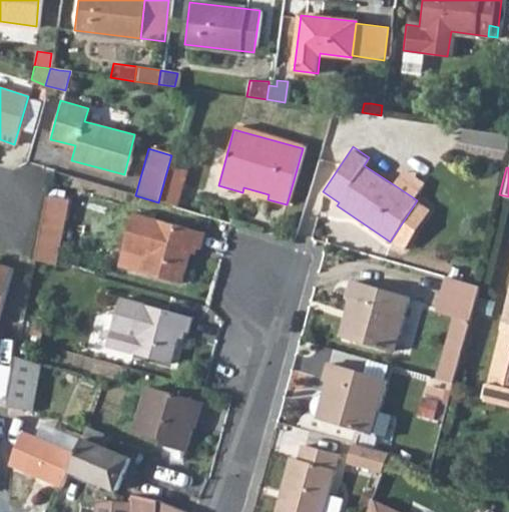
[(395,185),(416,199),(426,185),(405,171),(395,185)]
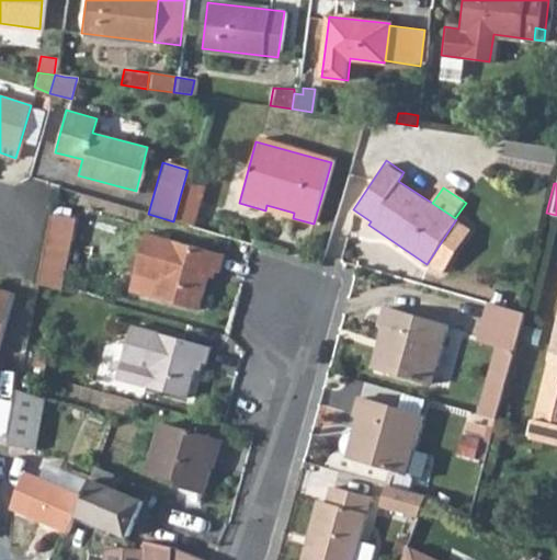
[(71,217),(49,213),(35,282),(56,287),(71,217)]
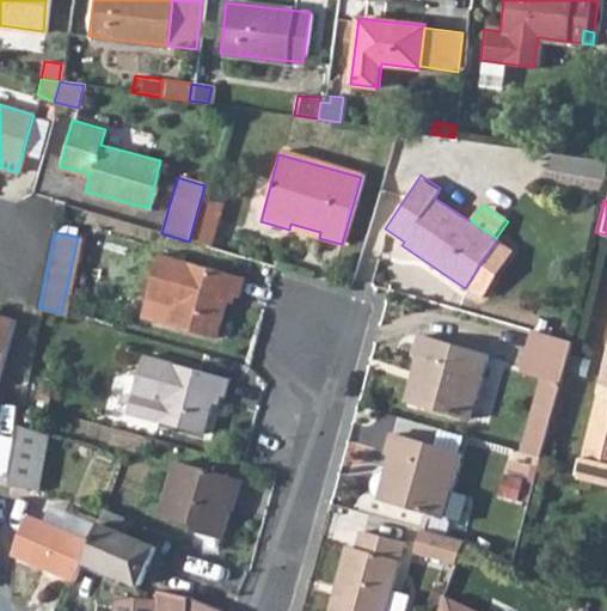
[(465,288),(479,299),(513,249),(497,239),(465,288)]
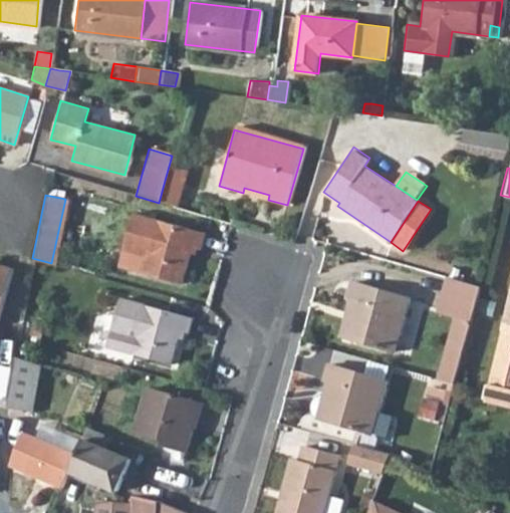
[(202,233),(130,214),(114,266),(178,284),(186,254),(182,253),(184,246),(196,249),(202,233)]
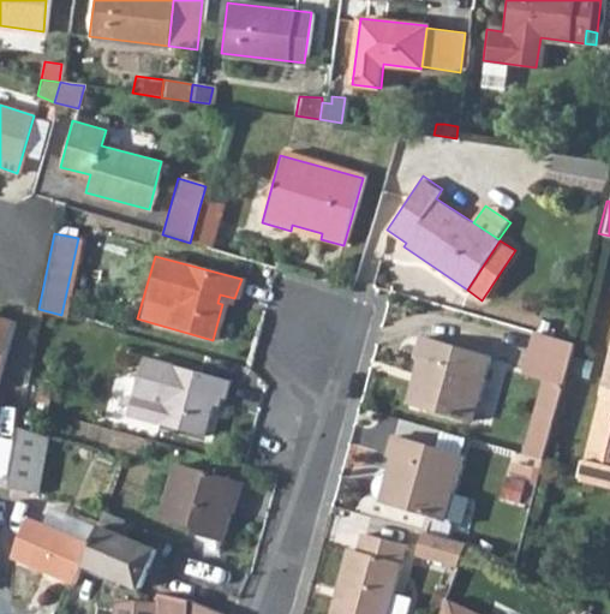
[(0,364),(11,322),(0,319),(0,364)]
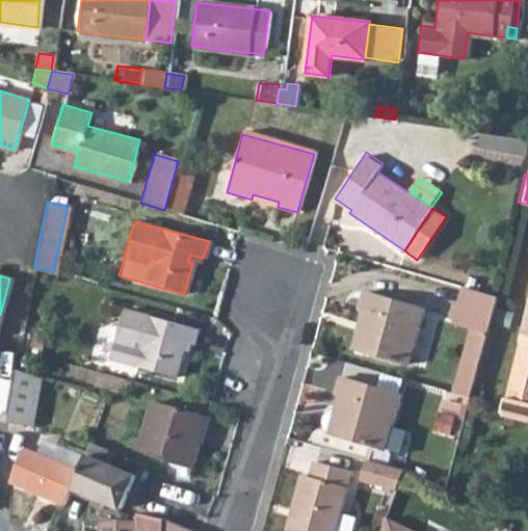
[(459,284),(450,320),(469,324),(452,390),(472,395),(498,293),(459,284)]
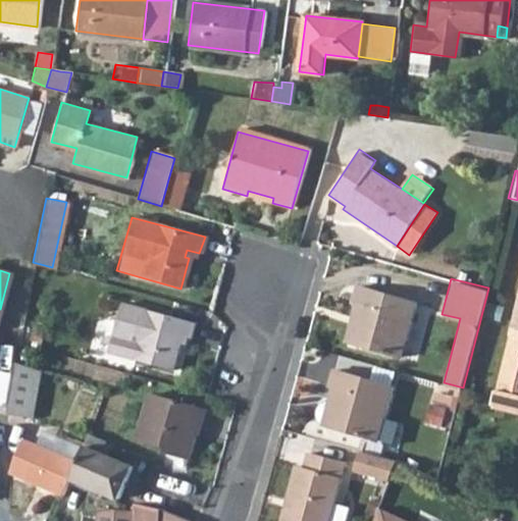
[(350,315),(360,319),(352,345),(398,357),(413,302),(353,285),(348,301),(353,302),(350,315)]
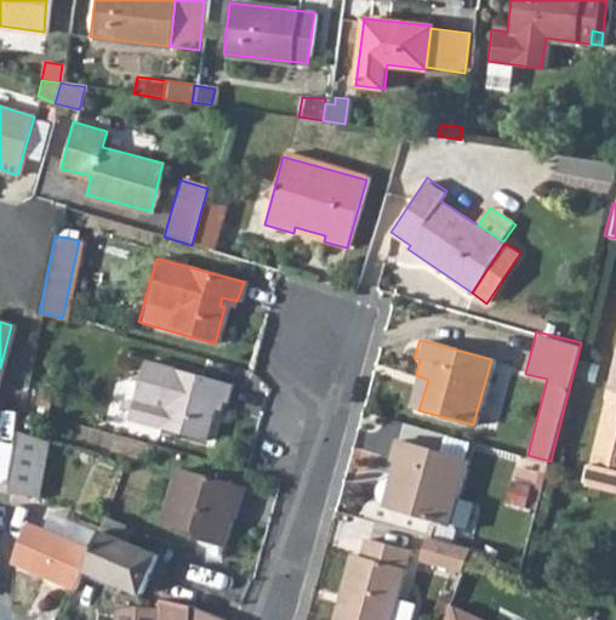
[(615,353),(605,398),(615,400),(615,353)]
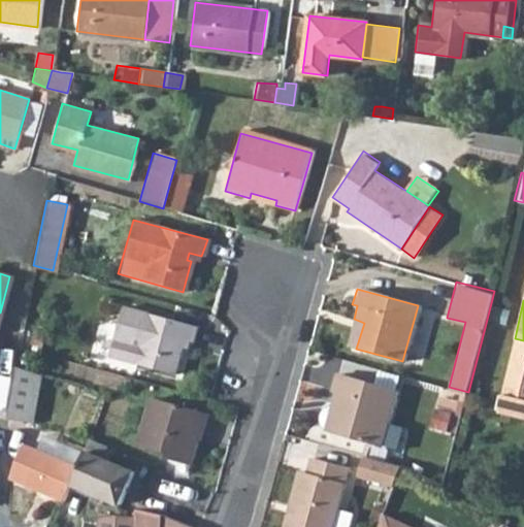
[(107,356),(170,373),(178,347),(175,346),(176,338),(189,342),(193,326),(121,305),(107,356)]
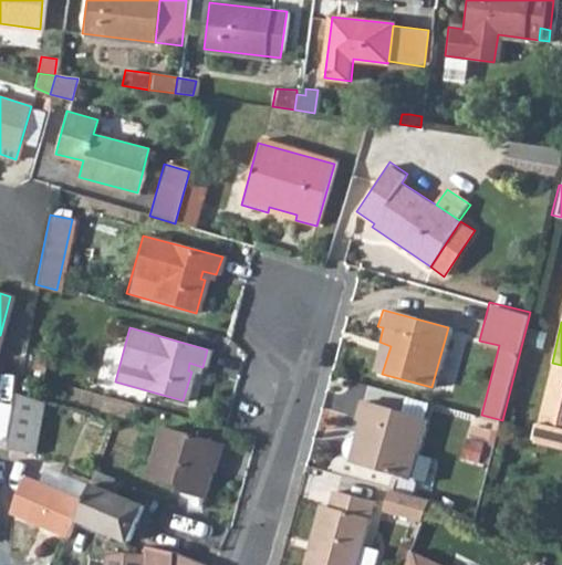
[(371,370),(382,374),(391,346),(380,342),(371,370)]
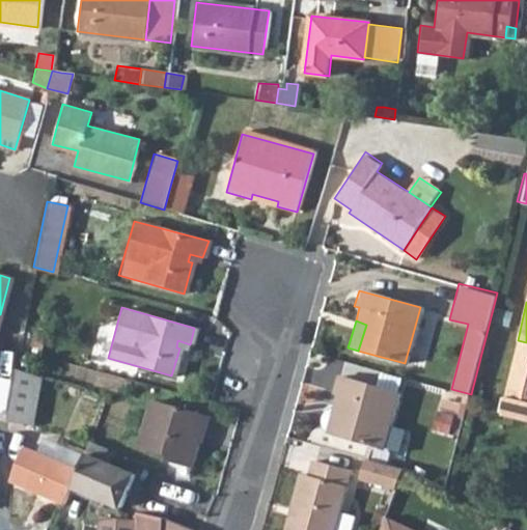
[(510,375),(526,379),(526,342),(518,340),(510,375)]
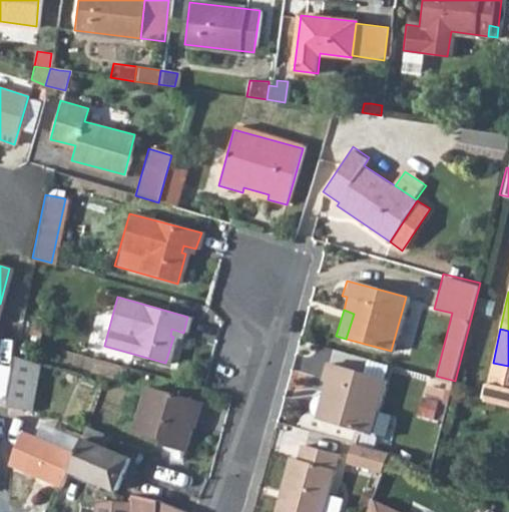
[(3,407),(9,407),(29,412),(38,365),(13,357),(3,407)]
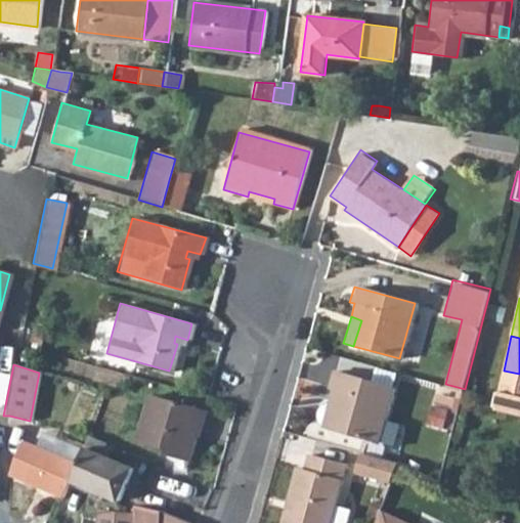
[(327,402),(337,405),(331,429),(376,441),(391,387),(332,371),(327,386),(331,388),(327,402)]
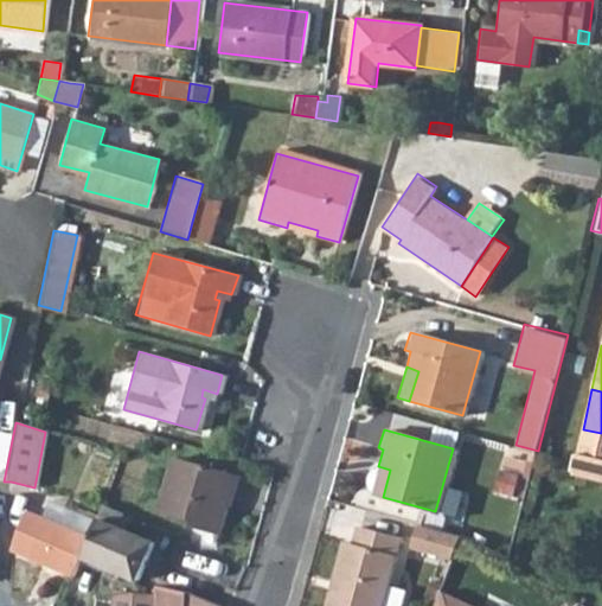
[(601,459),(601,433),(583,429),(577,454),(601,459)]
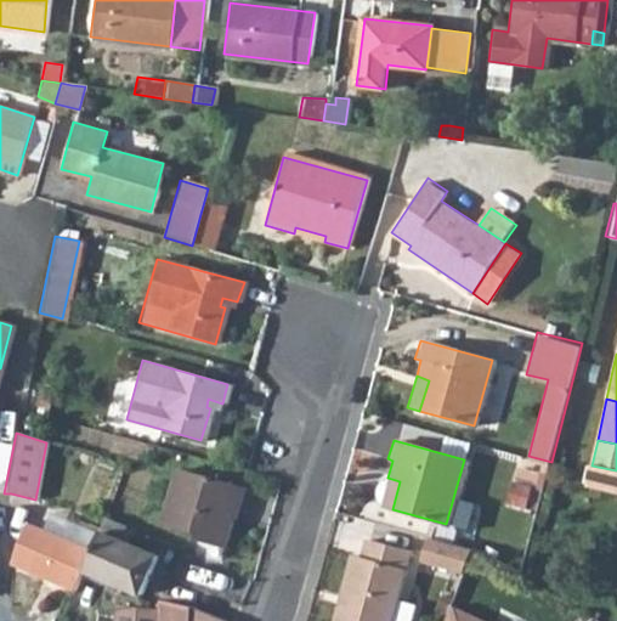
[(158,520),(194,531),(193,537),(221,545),(230,515),(226,515),(228,504),(232,506),(238,486),(174,468),(158,520)]
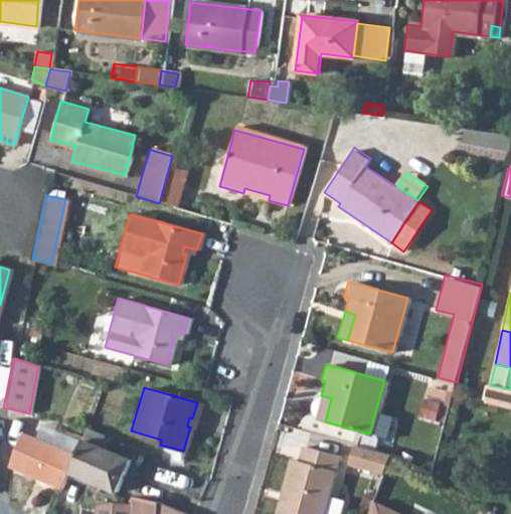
[(315,419),(325,421),(331,398),(321,395),(315,419)]
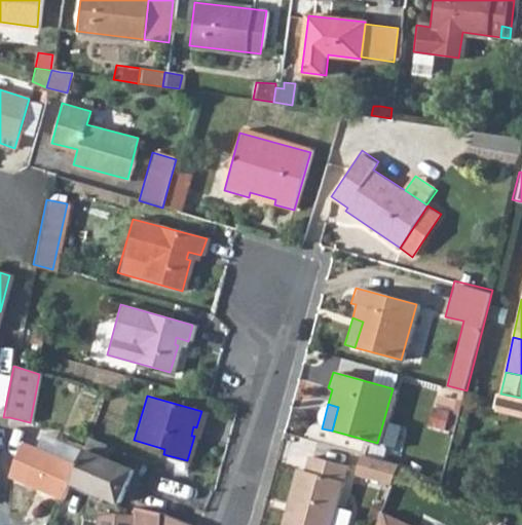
[(66,480),(114,501),(128,469),(102,457),(107,445),(85,436),(81,446),(66,480)]
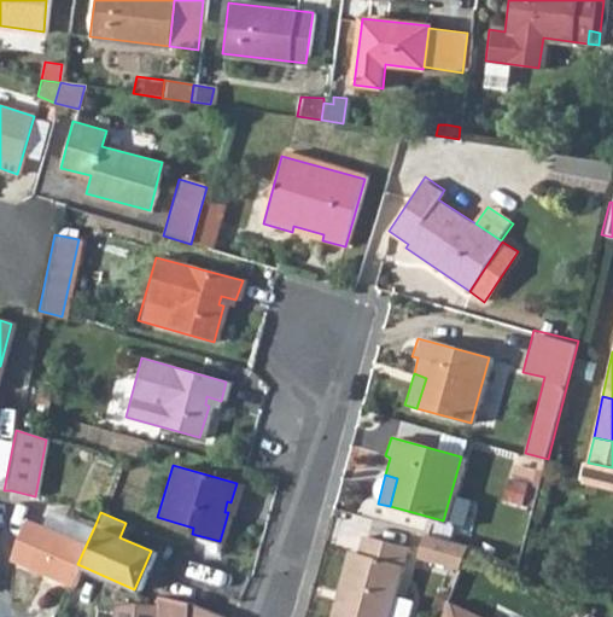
[(7,559),(69,586),(77,564),(95,524),(77,517),(69,537),(23,519),(6,558),(7,559)]
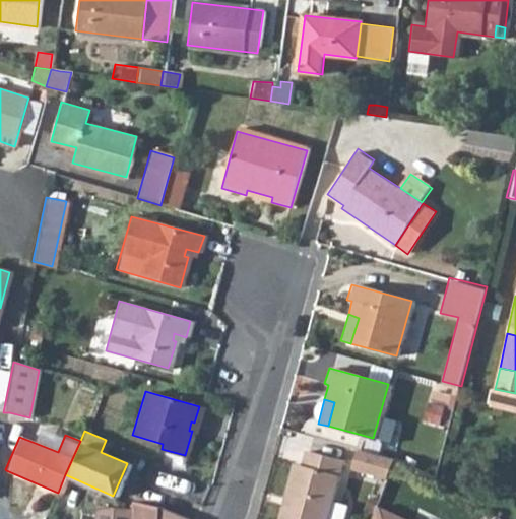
[(351,471),(382,481),(391,458),(359,449),(351,471)]
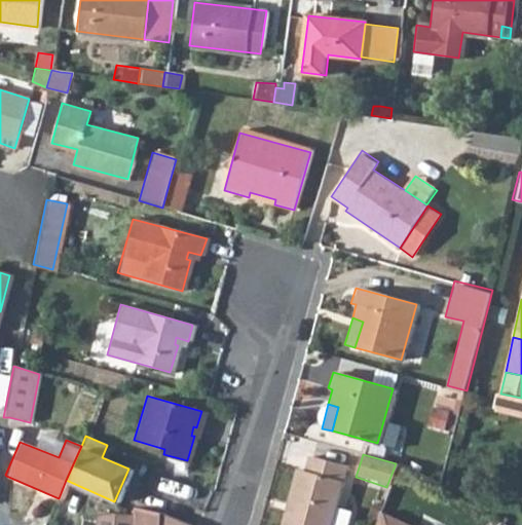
[(282,524),(327,524),(332,509),(344,466),(308,456),(304,471),(298,469),(282,524)]
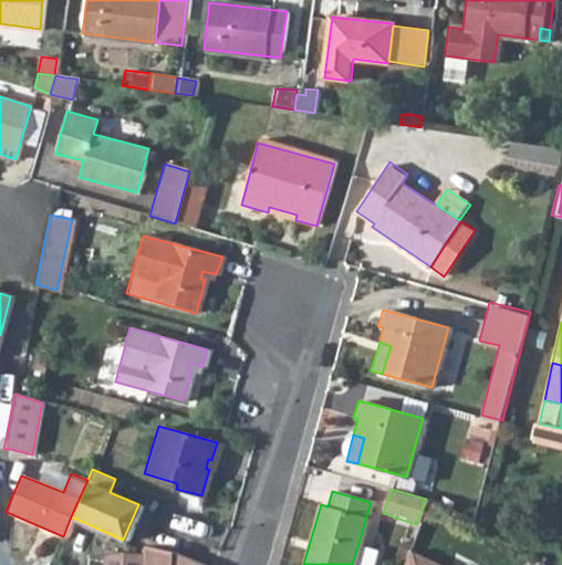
[(205,564),(174,553),(143,545),(142,555),(103,551),(102,562),(101,564),(205,564)]
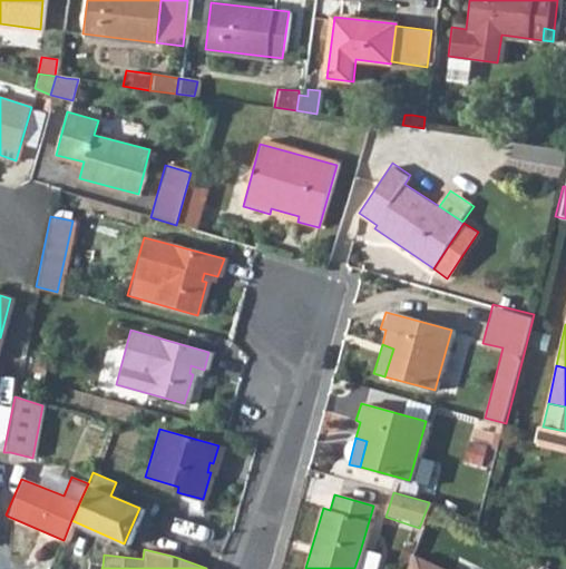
[(360,551),(354,568),(372,568),(377,556),(360,551)]
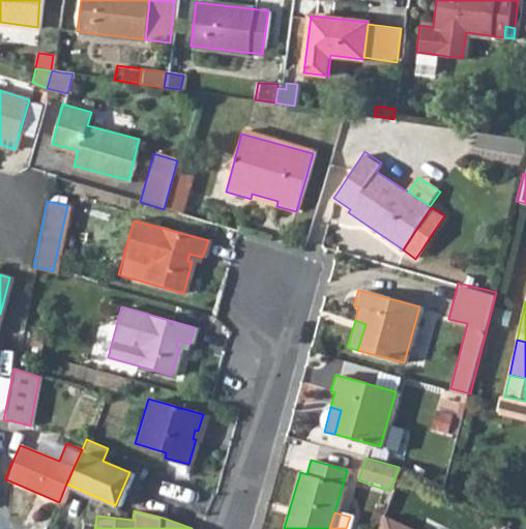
[(408,528),(379,516),(374,528),(408,528)]
